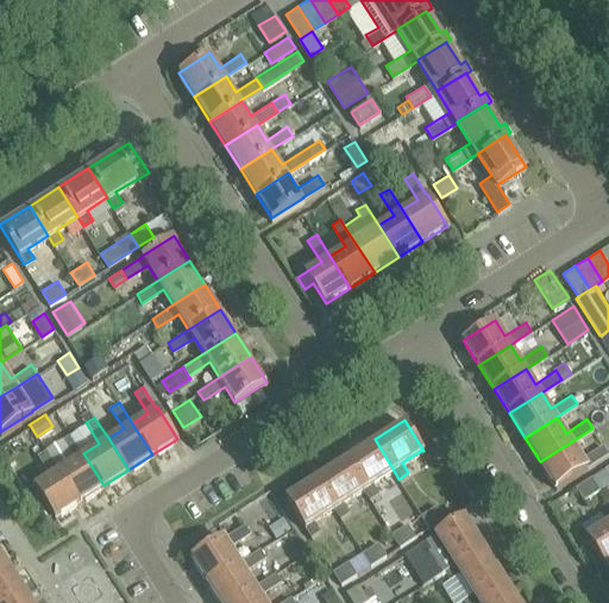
[(60,469),(80,501),(104,485),(83,453),(70,433),(62,438),(75,459),(60,469)]
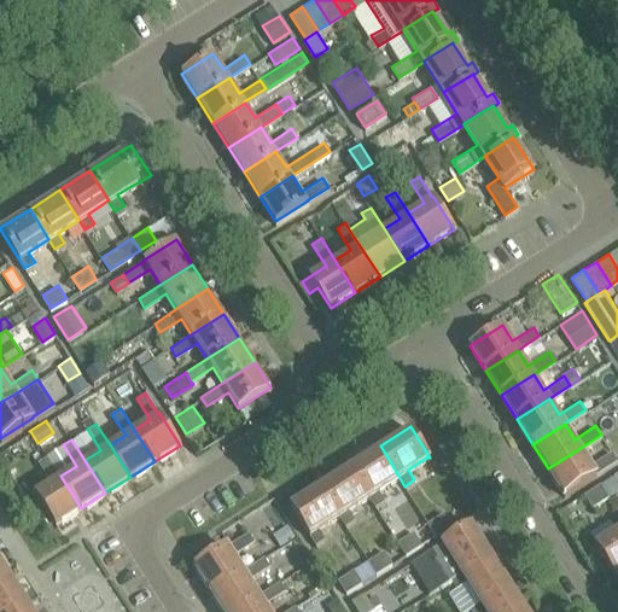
[(369,495),(368,495),(374,505),(385,499),(378,489),(398,476),(380,446),(350,465),(369,495)]
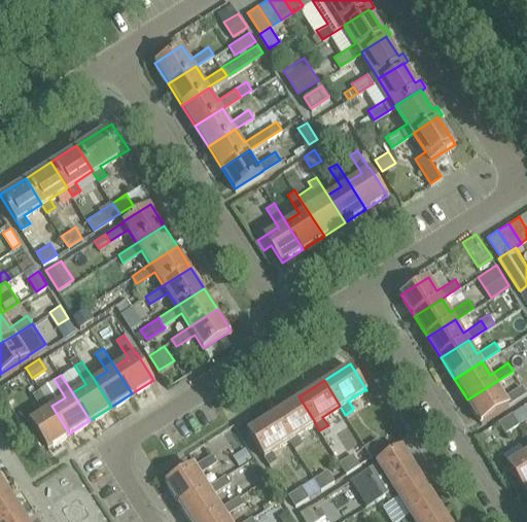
[(467,399),(481,421),(508,404),(507,403),(526,391),(521,384),(503,395),(495,382),(467,399)]
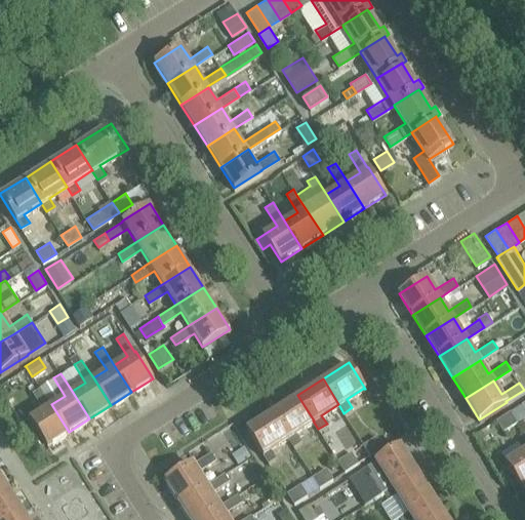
[(69,432),(51,404),(40,387),(32,391),(43,409),(30,417),(47,445),(69,432)]
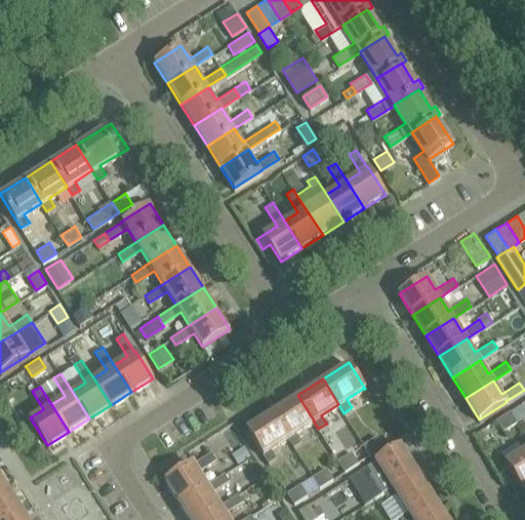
[(295,431),(313,421),(314,421),(297,395),(272,411),(288,436),(287,437),(293,445),(301,440),(295,431)]
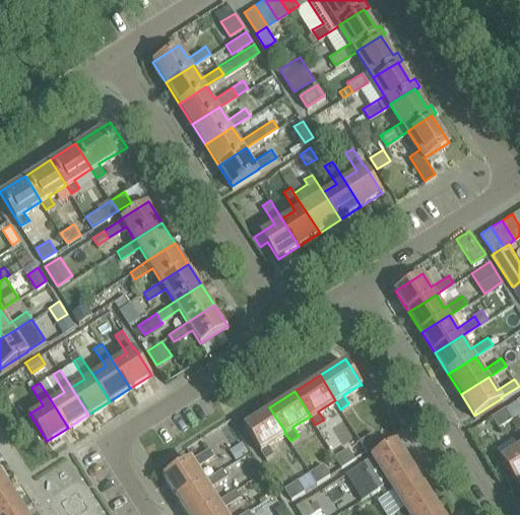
[(512,416),(505,405),(492,414),(499,425),(512,416)]
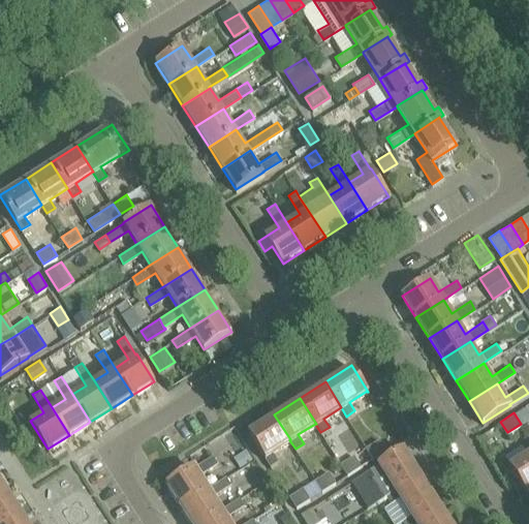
[(290,439),(274,414),(248,431),(270,465),(278,460),(273,451),(289,440),(290,439)]
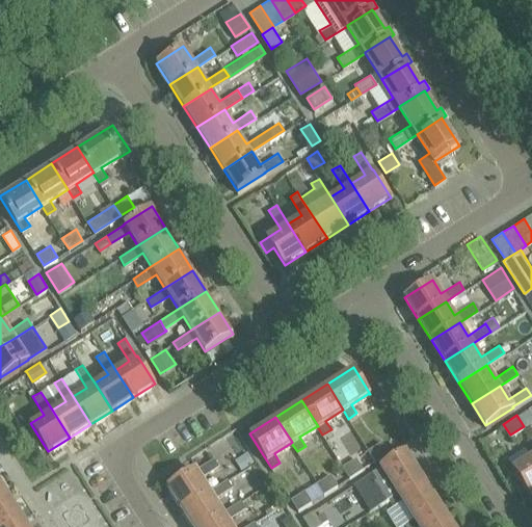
[(405,426),(396,432),(402,443),(411,437),(405,426)]
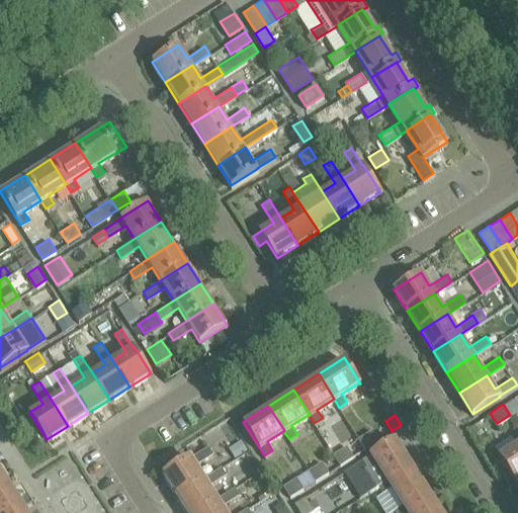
[(357,437),(364,447),(378,439),(371,428),(357,437)]
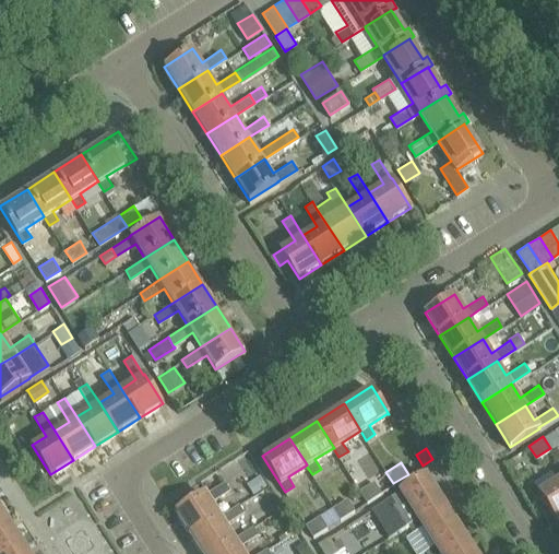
[(556,519),(558,516),(558,466),(552,470),(558,480),(539,492),(539,491),(538,491),(556,519)]
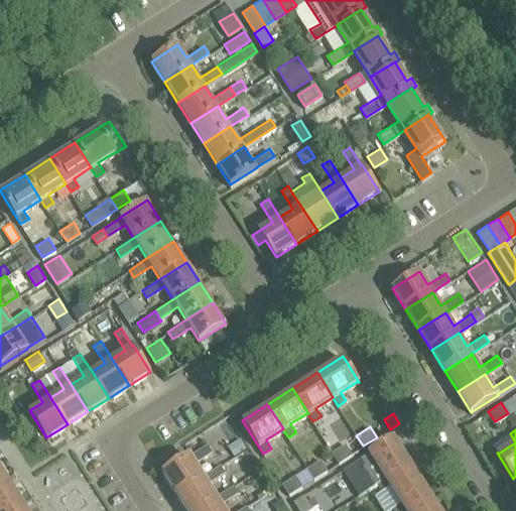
[(239,435),(227,443),(233,454),(246,445),(239,435)]
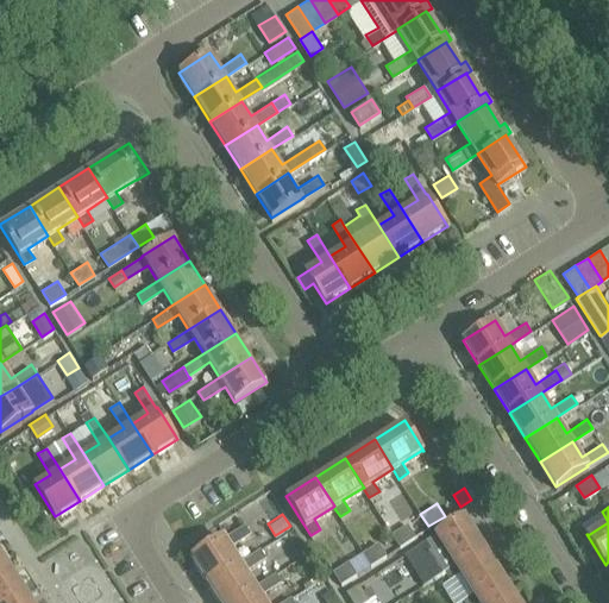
[(454,563),(484,545),(465,514),(426,539),(431,547),(428,550),(443,571),(445,570),(444,569),(454,563)]
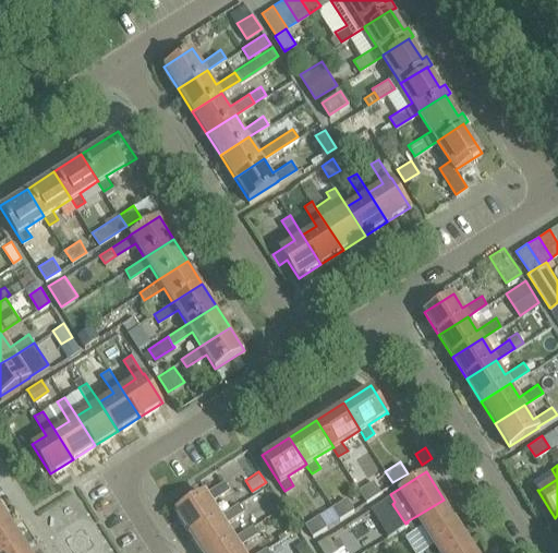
[(359,488),(366,500),(380,491),(373,479),(359,488)]
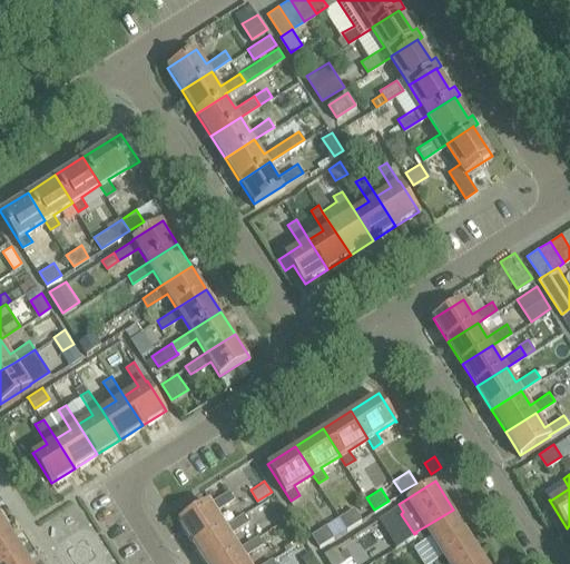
[(194,543),(224,524),(214,510),(234,497),(228,490),(209,502),(208,501),(179,520),(194,543)]
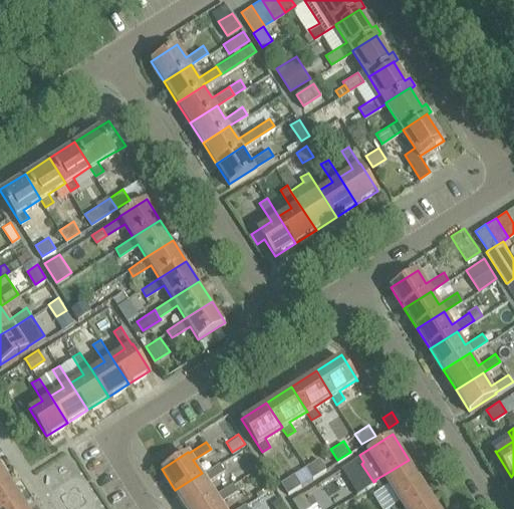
[(305,465),(312,476),(325,467),(318,457),(305,465)]
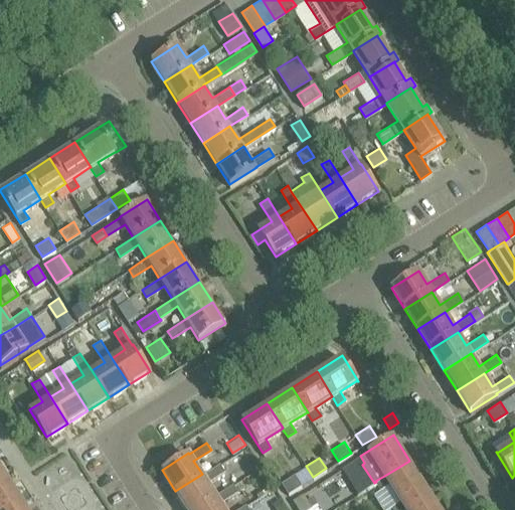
[(186,509),(190,509),(215,495),(206,482),(229,467),(225,460),(220,464),(219,463),(202,474),(175,491),(186,509)]
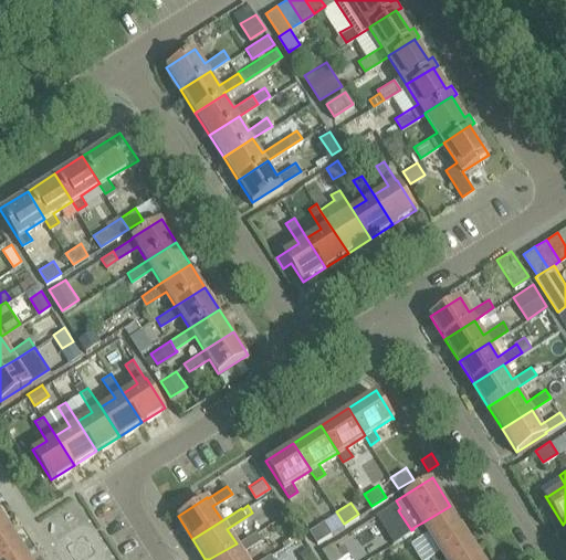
[(422,522),(412,528),(413,529),(419,537),(428,531),(440,550),(468,532),(450,506),(422,522)]
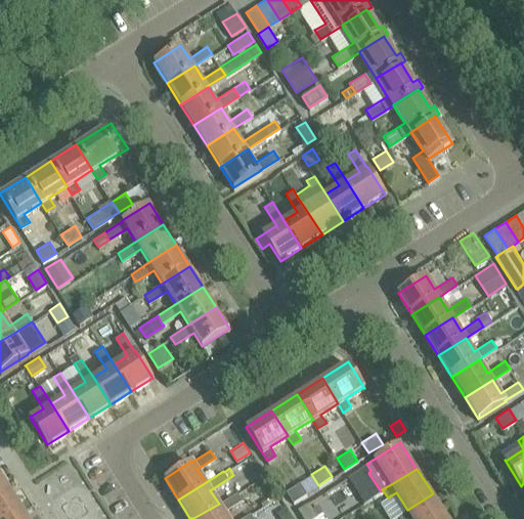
[(300,481),(286,490),(293,501),(307,492),(300,481)]
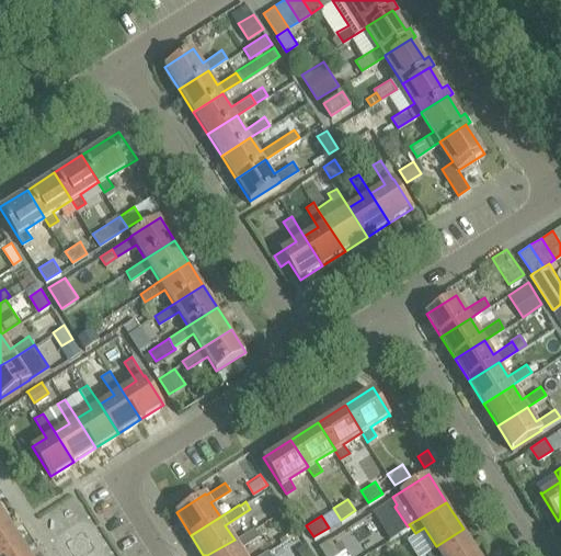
[(0,519),(0,555),(1,555),(23,543),(6,517),(0,519)]
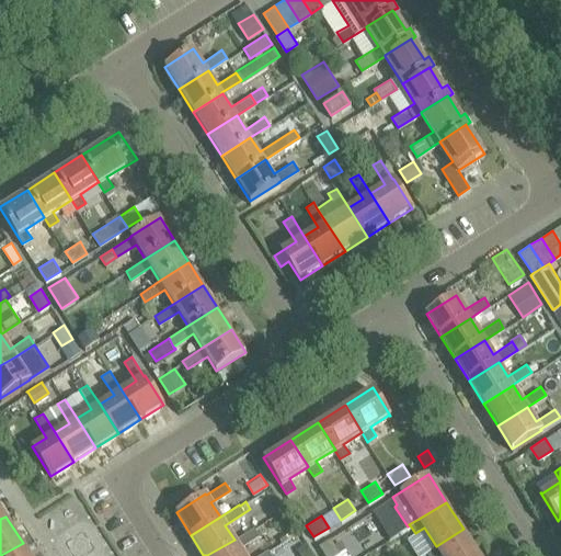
[(244,555),(239,547),(259,535),(253,526),(235,540),(207,555),(244,555)]
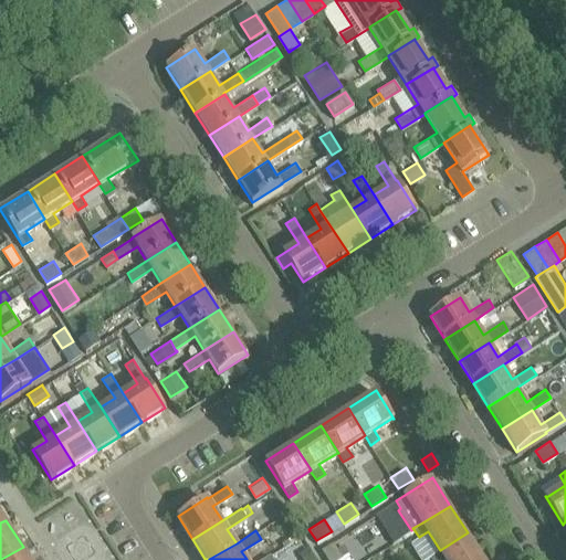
[(442,559),(446,559),(484,559),(468,532),(440,550),(430,556),(432,559),(442,559)]
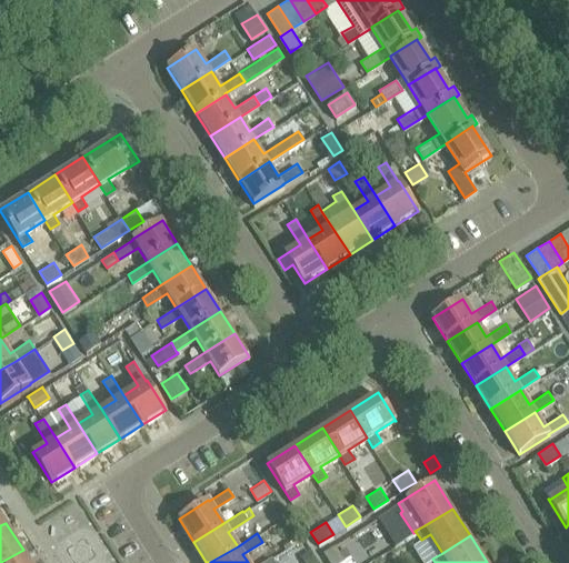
[(322,551),(330,562),(347,562),(335,543),(322,551)]
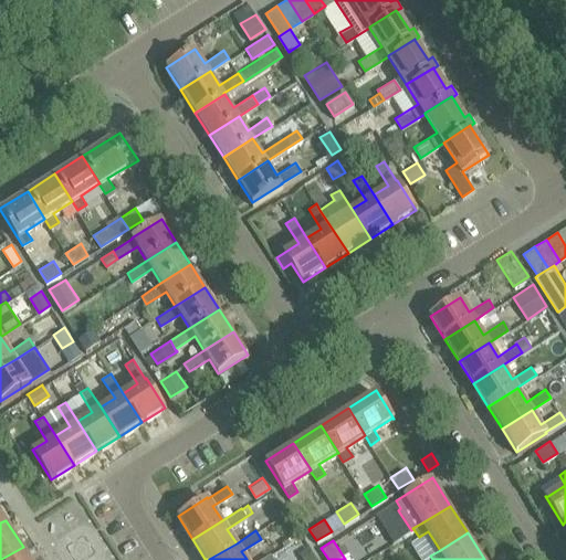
[(306,545),(299,550),(304,559),(310,559),(315,557),(306,545)]
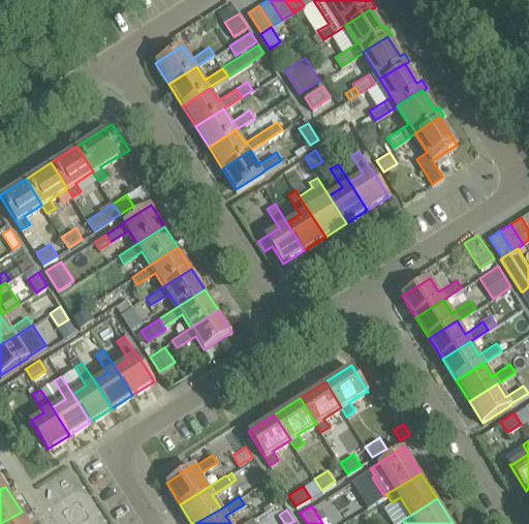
[(1,523),(29,523),(22,512),(1,523)]
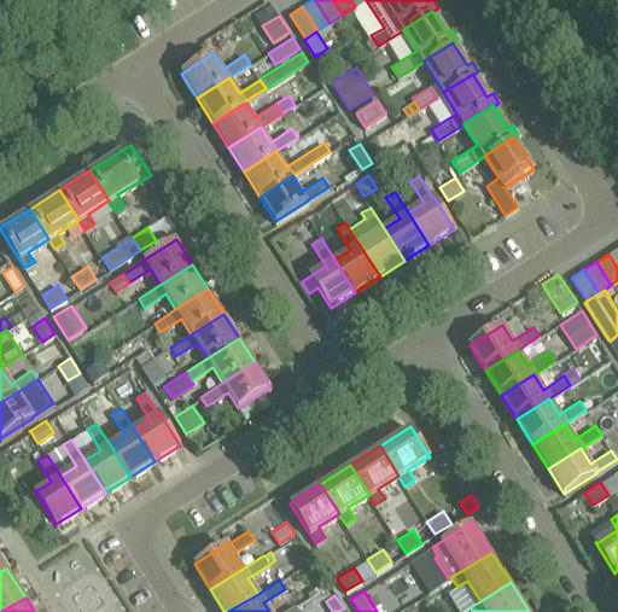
[(82,611),(110,611),(103,599),(82,610),(82,611)]
